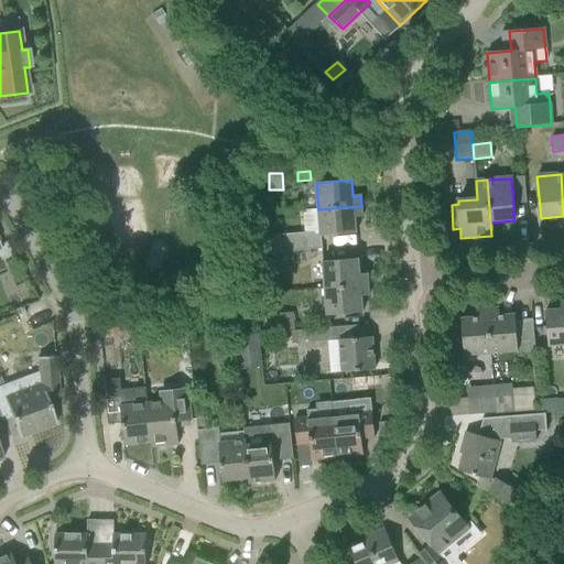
[(361,206),(318,209),(321,234),(316,234),(315,231),(274,235),(275,252),(288,251),(322,248),(321,237),(356,234),(355,218),(361,217),(361,206)]
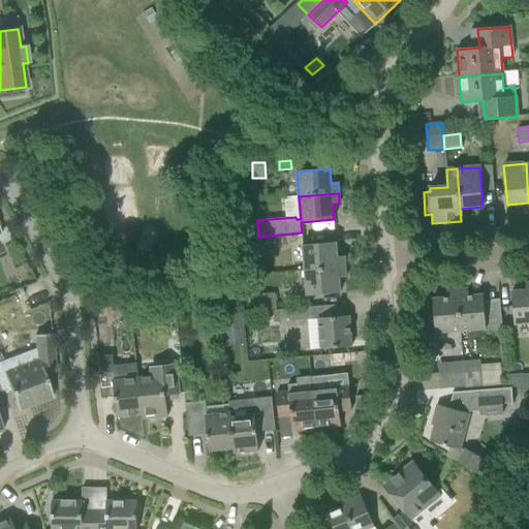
[(272,252),(270,236),(258,237),(259,253),(272,252)]
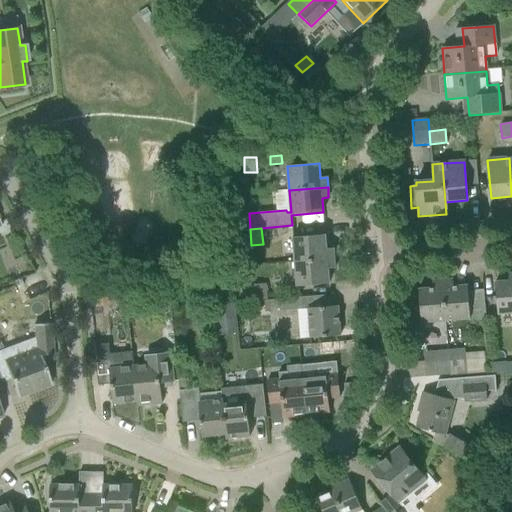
[(293,238),(295,262),(333,259),(333,249),(326,249),(325,235),(293,238)]
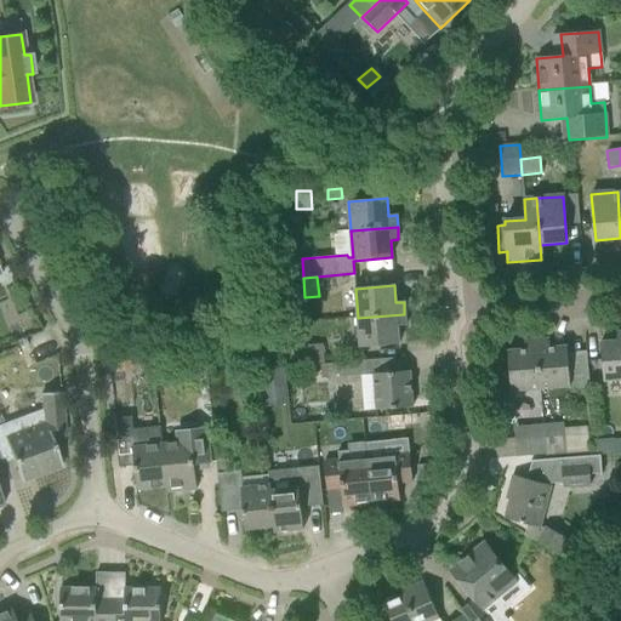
[(404,314),(358,318),(360,348),(399,345),(397,328),(405,326),(404,314)]
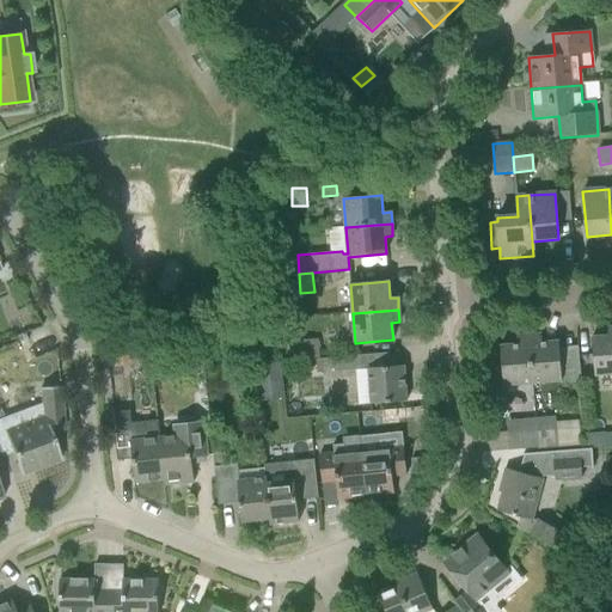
[(611,374),(611,328),(607,328),(609,336),(592,338),(594,377),(611,374)]
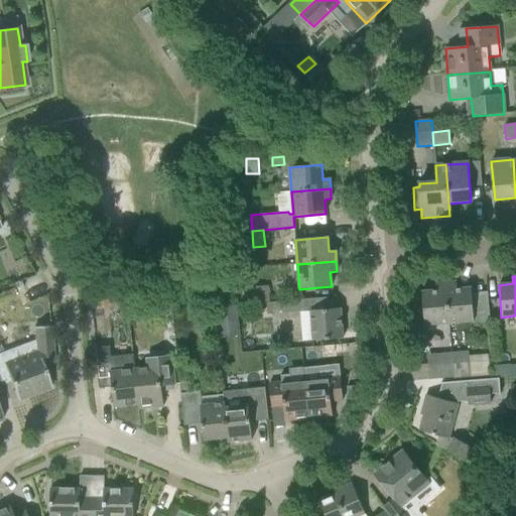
[(456,282),(445,283),(448,324),(474,321),(471,288),(457,289),(456,282)]
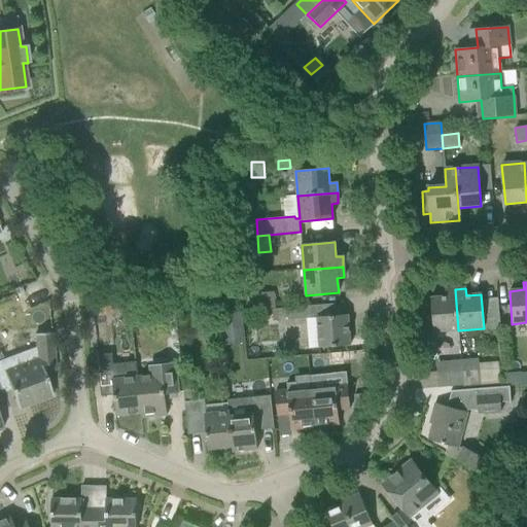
[(458,330),(455,289),(445,289),(446,297),(430,299),(433,332),(458,330)]
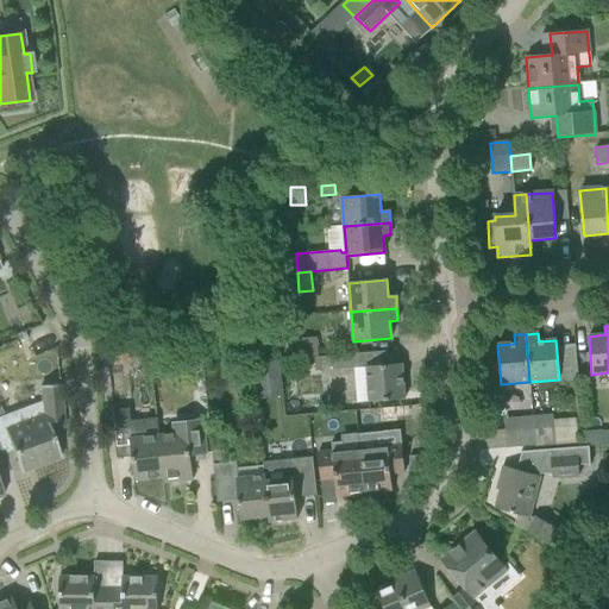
[(318,357),(316,339),(301,340),(302,358),(318,357)]
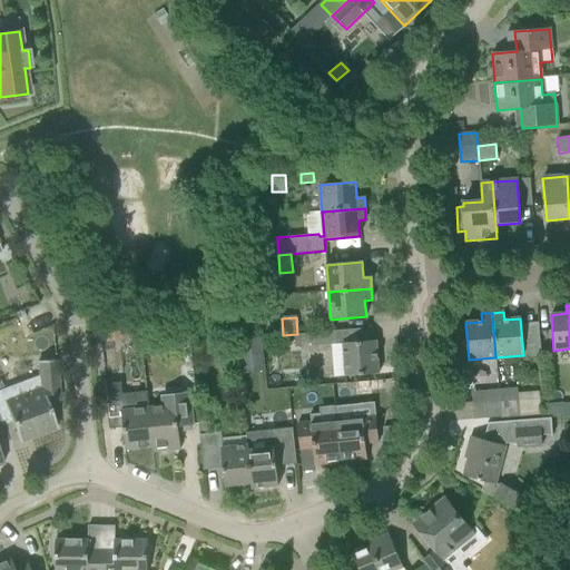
[(121,341),(118,321),(101,323),(105,344),(121,341)]
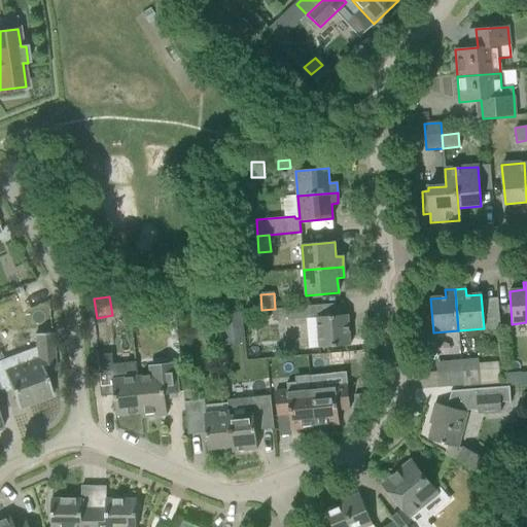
[(176,322),(174,307),(147,304),(150,325),(176,322)]
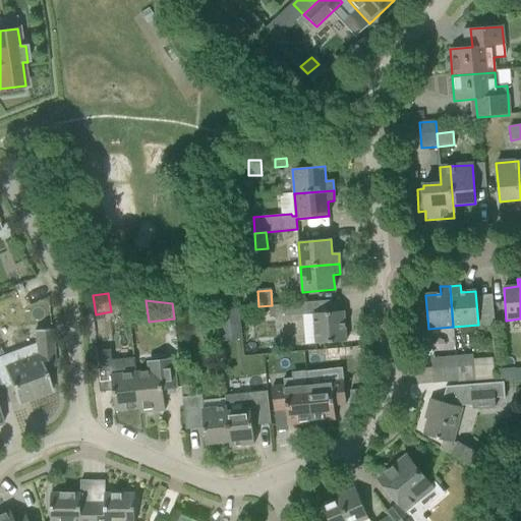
[(309,315),(308,303),(284,305),(285,317),(309,315)]
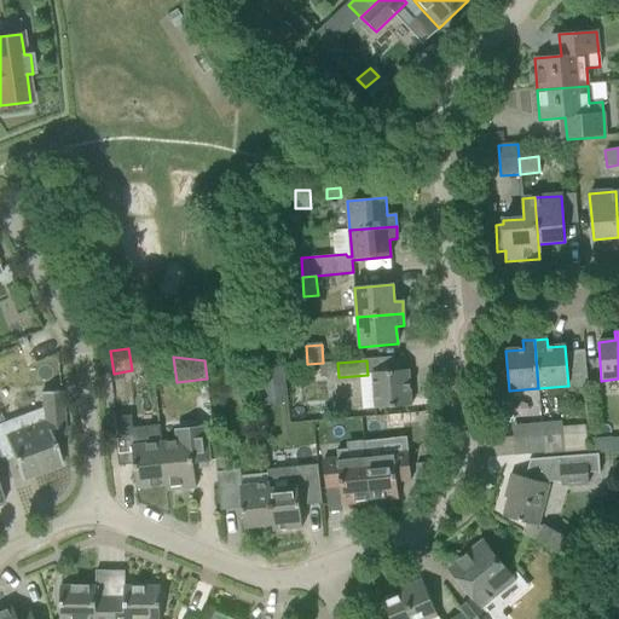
[(218,386),(236,391),(241,369),(223,364),(218,386)]
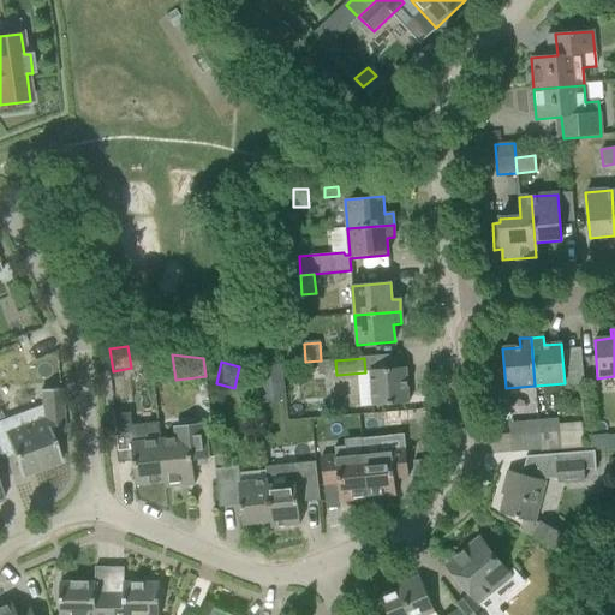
[(284,400),(281,376),(280,366),(256,369),(257,378),(260,402),(284,400)]
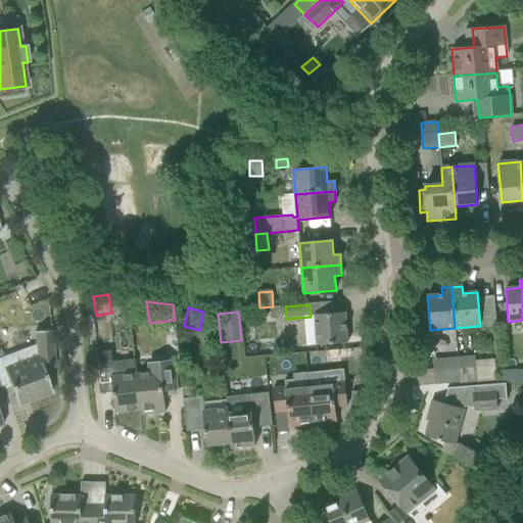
[(315,316),(317,346),(327,345),(347,343),(344,313),(324,315),(315,316)]
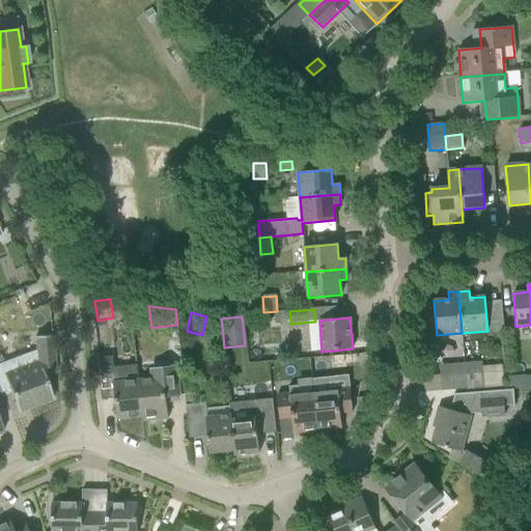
[(52,399),(44,378),(55,372),(51,336),(34,337),(36,351),(0,363),(0,391),(2,396),(9,393),(18,413),(52,399)]
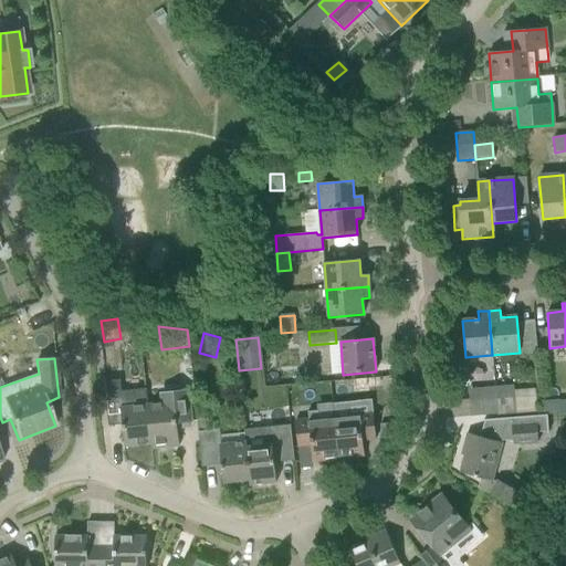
[(496,400),(501,399),(512,398),(511,387),(495,388),(496,400)]
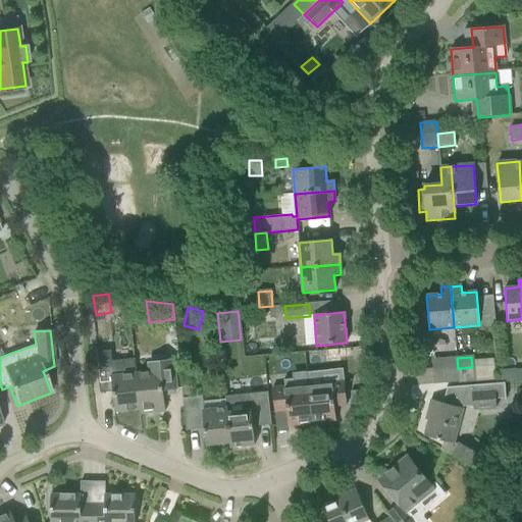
[(441,370),(458,369),(457,358),(440,359),(441,370)]
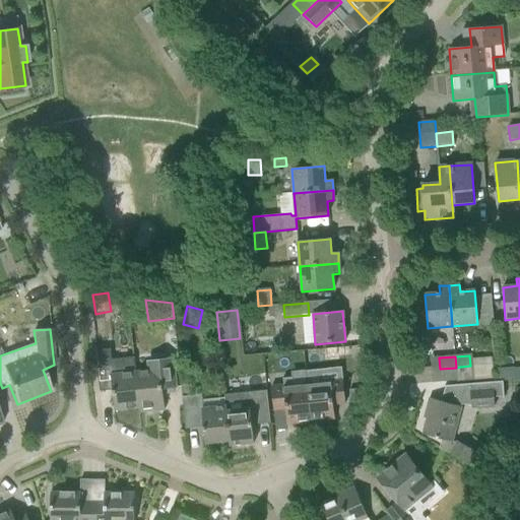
[(165,410),(163,390),(176,389),(174,369),(173,359),(147,362),(148,371),(136,373),(139,408),(138,408),(139,412),(165,410)]
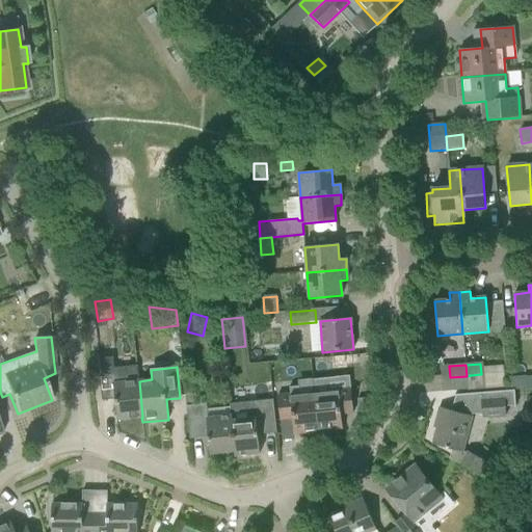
[(102,401),(114,400),(116,420),(141,418),(142,418),(139,381),(138,371),(99,375),(102,401)]
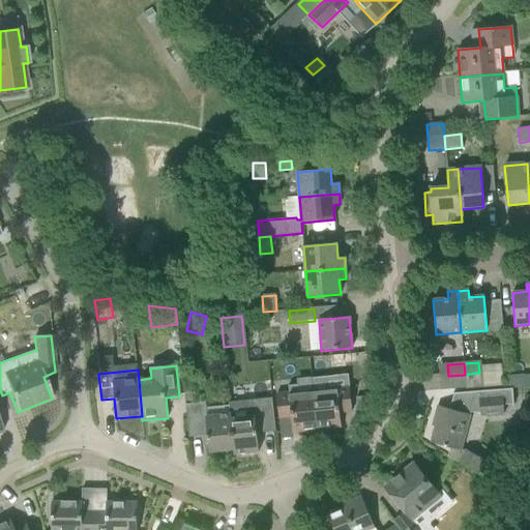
[(509,377),(510,389),(526,388),(525,377),(509,377)]
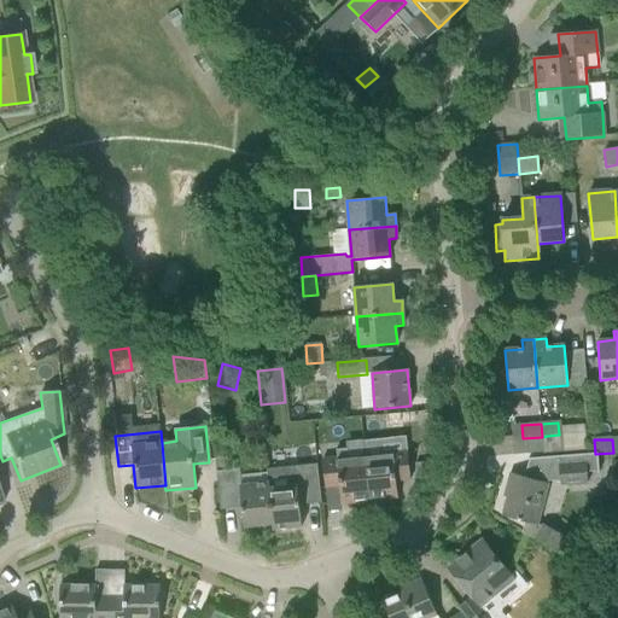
[(382,456),(365,458),(369,502),(397,499),(395,482),(410,481),(407,452),(382,454),(382,456)]
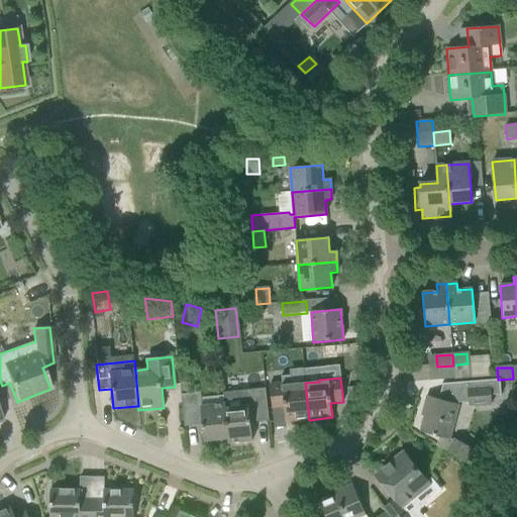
[(442,384),(438,400),(446,402),(457,405),(458,403),(468,402),(469,407),(492,406),(491,396),(500,395),(499,381),(442,384)]
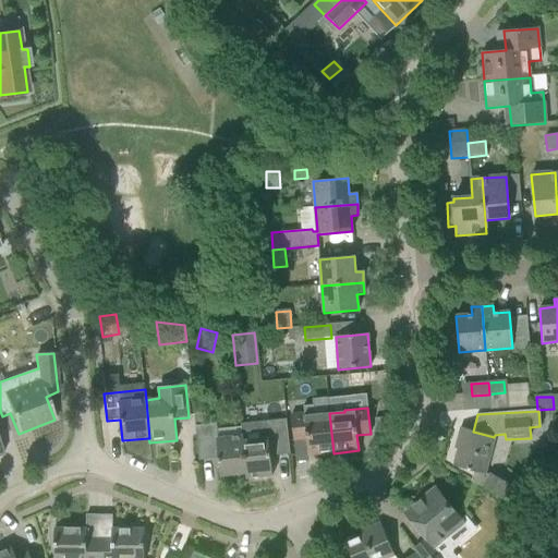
[(334,453),(329,413),(315,415),(315,413),(291,415),(291,420),(293,441),(306,440),(308,456),(334,453)]
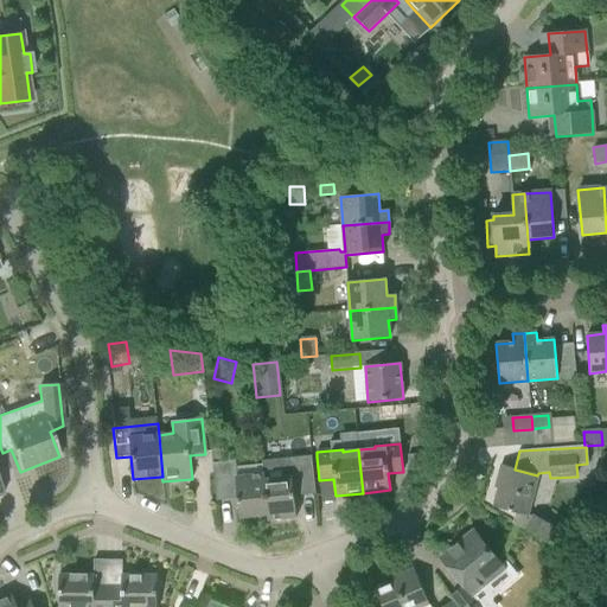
[(428,455),(408,457),(409,470),(429,467),(429,460),(428,455)]
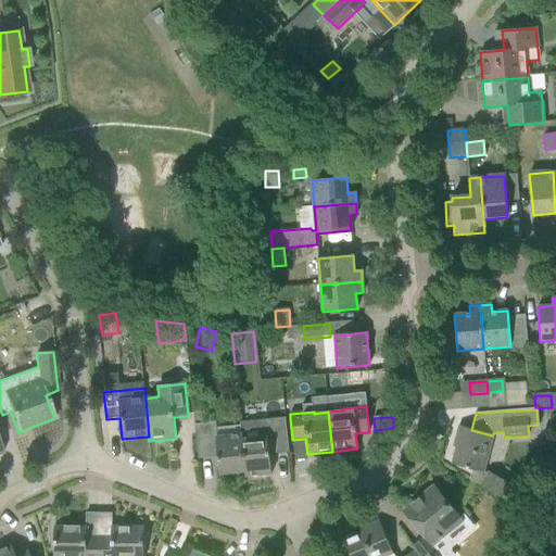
[(245,472),(244,472),(244,477),(272,475),(269,455),(289,453),(287,431),(286,418),(256,421),(257,422),(240,424),(241,436),(245,472)]
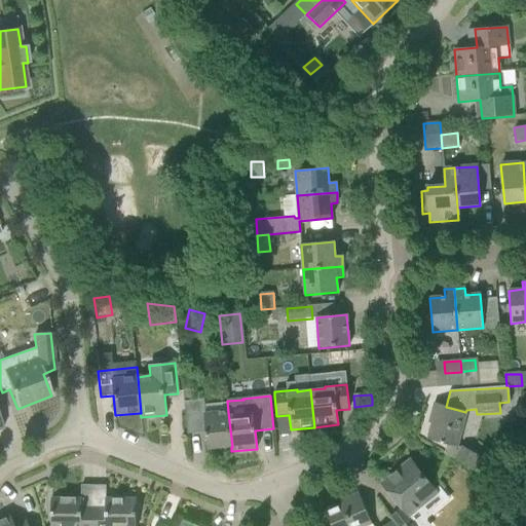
[(208,449),(231,447),(232,447),(228,412),(205,414),(203,400),(184,402),(185,414),(187,435),(205,433),(208,449)]
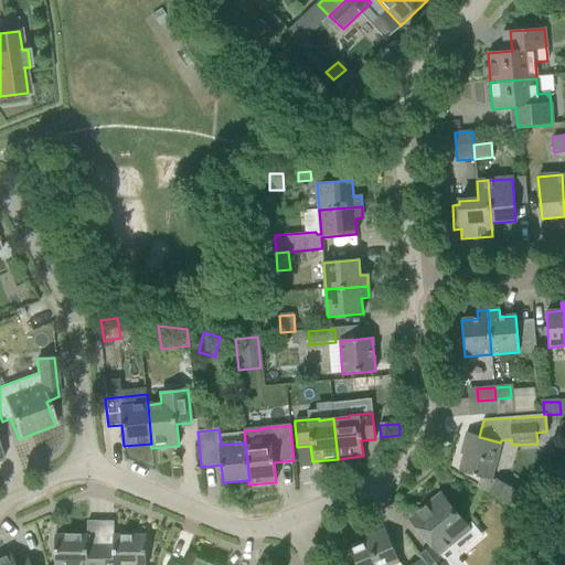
[(488,439),(479,437),(466,433),(462,446),(466,447),(459,472),(480,478),(477,488),(509,505),(516,491),(492,479),(501,443),(500,443),(488,439)]
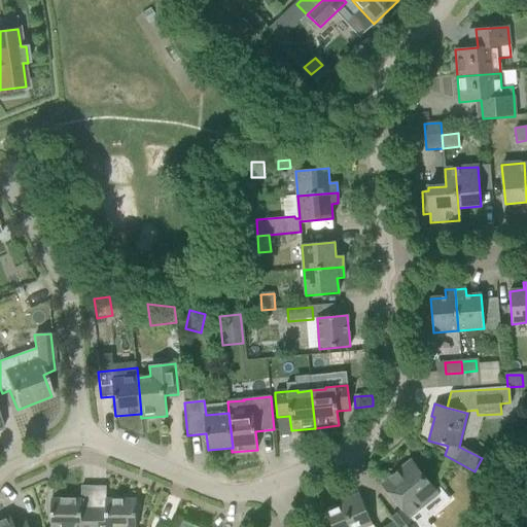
[(394,500),(410,519),(438,495),(423,477),(410,461),(382,485),(394,500)]
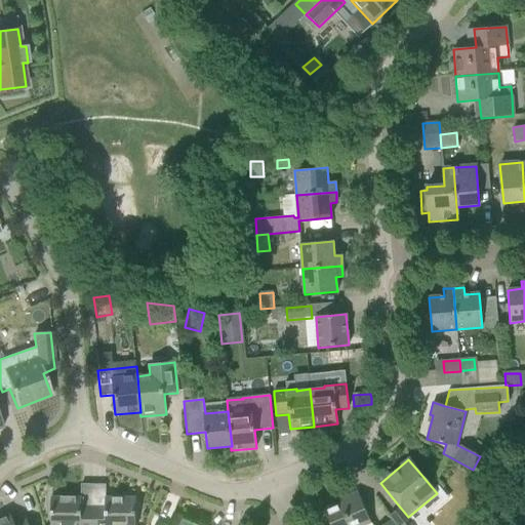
[(366,524),(371,523),(358,492),(346,497),(347,499),(322,511),(328,524),(366,524)]
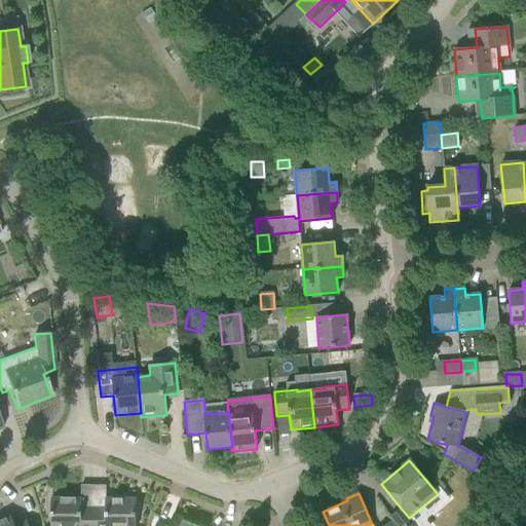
[(92,525),(94,508),(81,508),(81,498),(50,498),(50,519),(50,525),(92,525)]
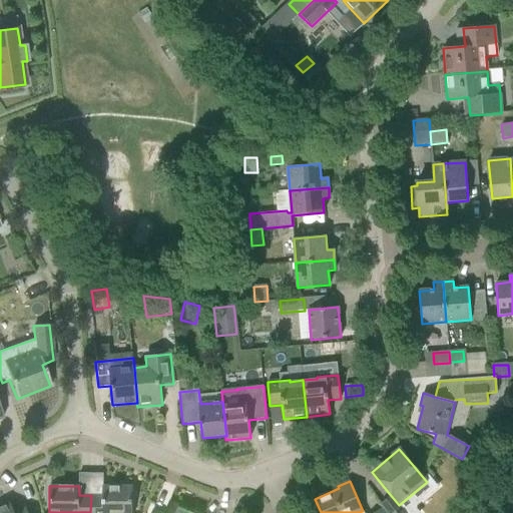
[(91,495),(90,512),(132,512),(132,507),(132,487),(102,487),(102,496),(91,495)]
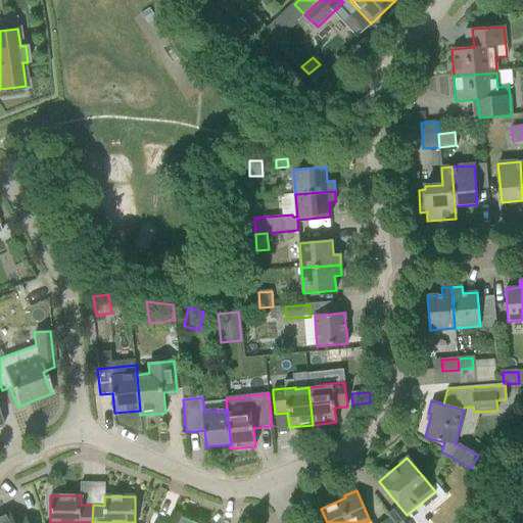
[(0,522),(14,522),(9,511),(0,514),(0,522)]
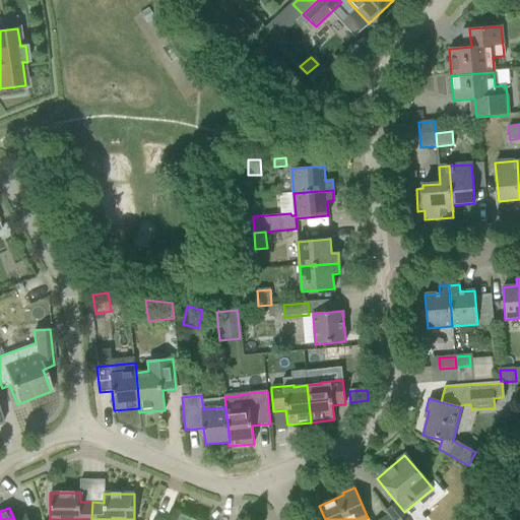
[(192,519),(193,518),(171,509),(166,519),(160,519),(154,517),(152,519),(192,519)]
